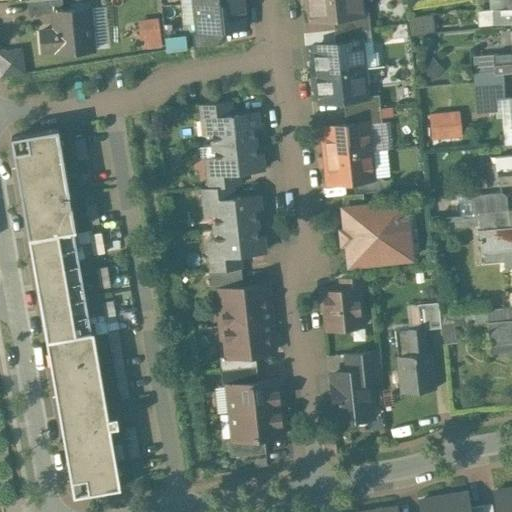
[(29,0),(27,0),(29,15),(52,12),(52,11),(63,10),(62,0),(29,0)]
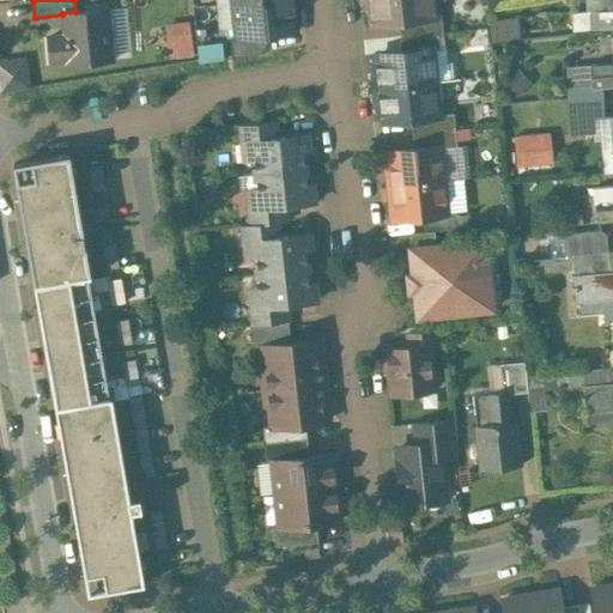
[(291,0),(259,0),(235,2),(238,37),(238,38),(265,35),(296,31),(291,0)]
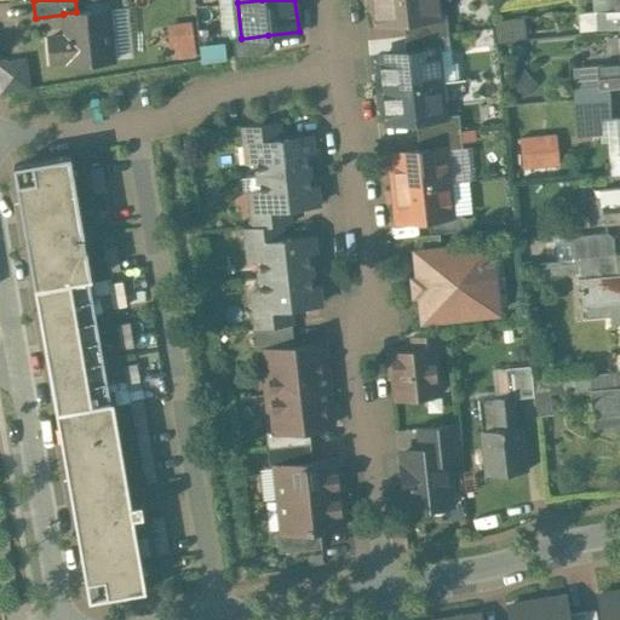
[(437,0),(373,0),(377,24),(403,21),(440,17),(438,15),(437,0)]
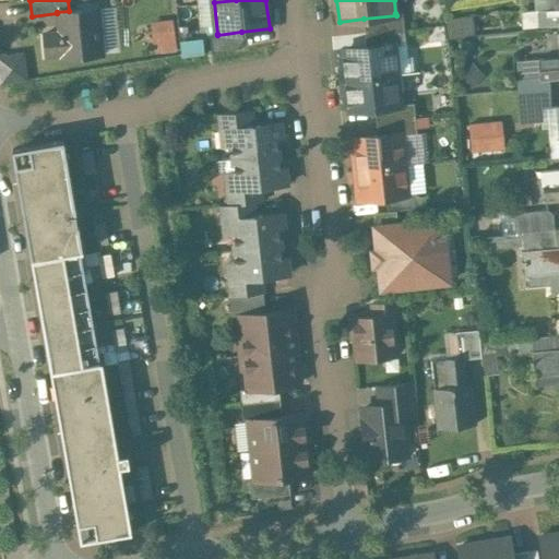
[(556,8),(523,11),(524,25),(558,22),(556,8)]
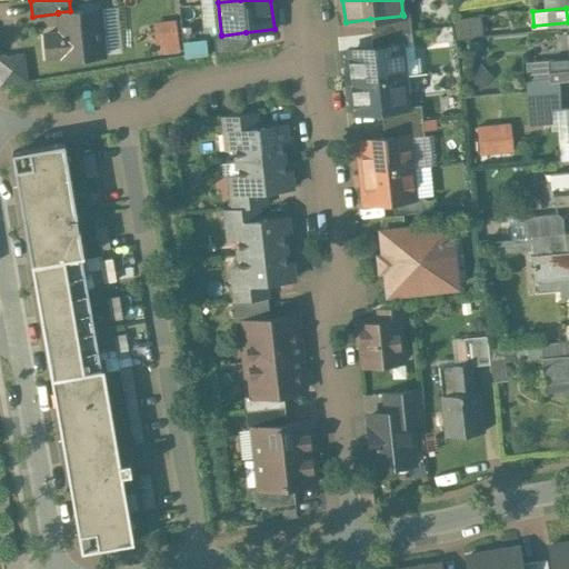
[(70,11),(58,12),(58,13),(62,59),(106,56),(101,9),(70,11)]
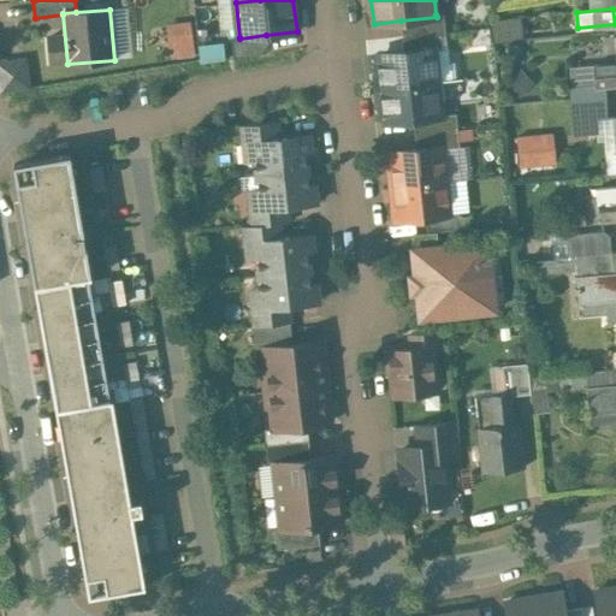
[(437,17),(401,21),(402,36),(445,31),(443,13),(436,15),(437,17)]
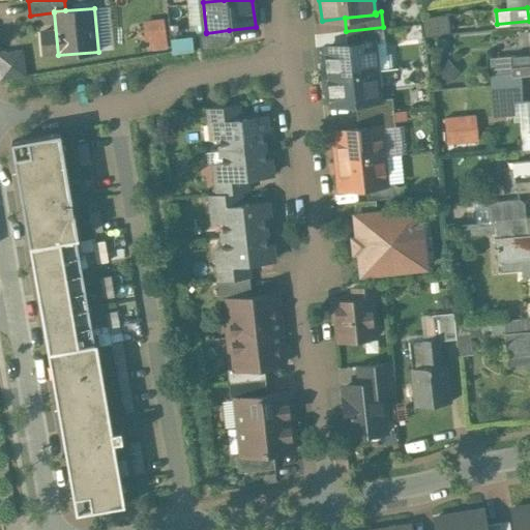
[(425,17),(428,32),(450,29),(447,13),(425,17)]
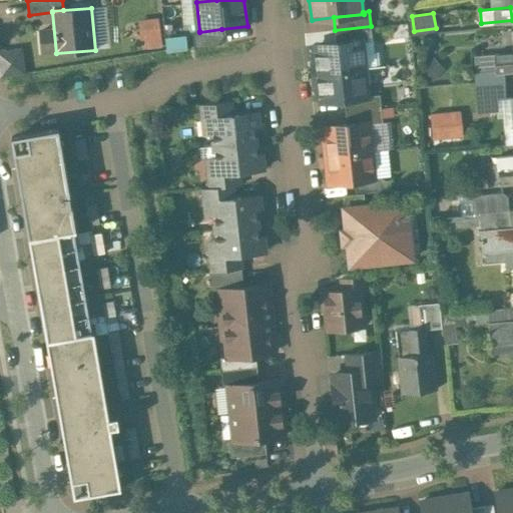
[(144,47),(164,46),(162,16),(142,18),(144,47)]
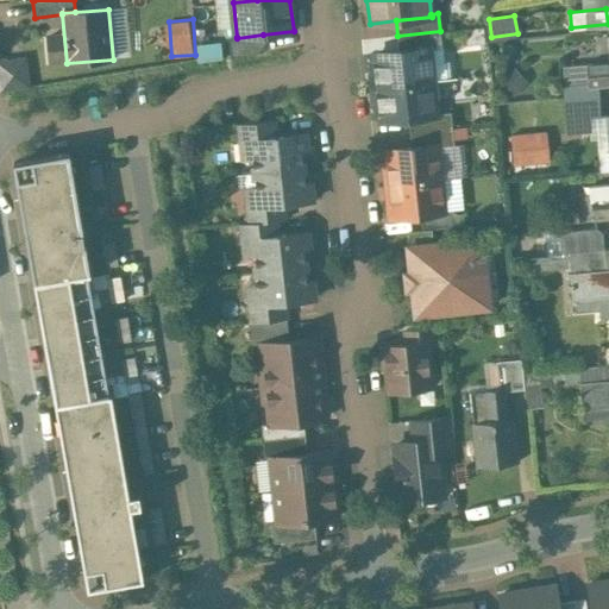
[(440,31),(397,36),(400,49),(399,50),(399,51),(429,48),(429,49),(441,48),(440,31)]
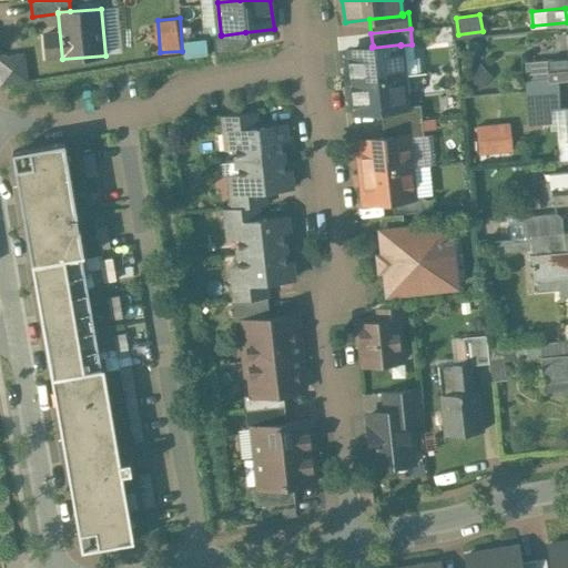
[(544,30),(533,31),(535,50),(546,49),(544,30)]
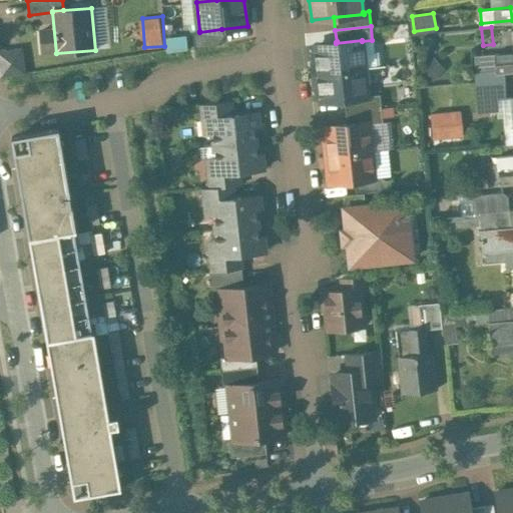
[(221,29),(199,32),(199,31),(192,32),(194,48),(223,43),(221,29)]
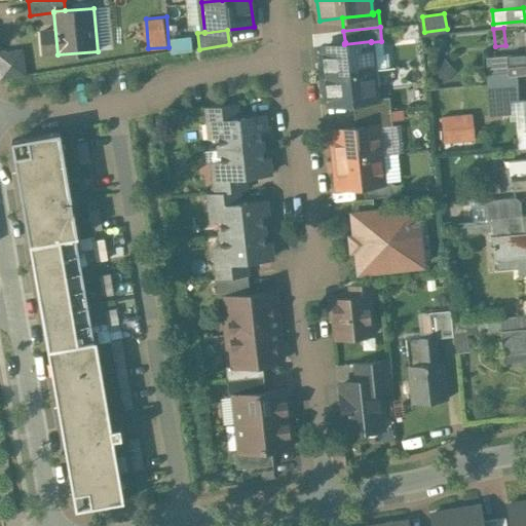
[(525,31),(525,41),(525,53),(506,55),(509,73),(509,75),(517,74),(525,73),(525,31)]
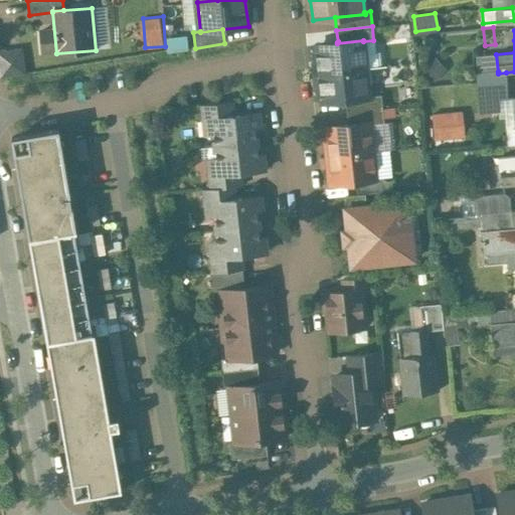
[(171,51),(191,46),(188,33),(168,38),(171,51)]
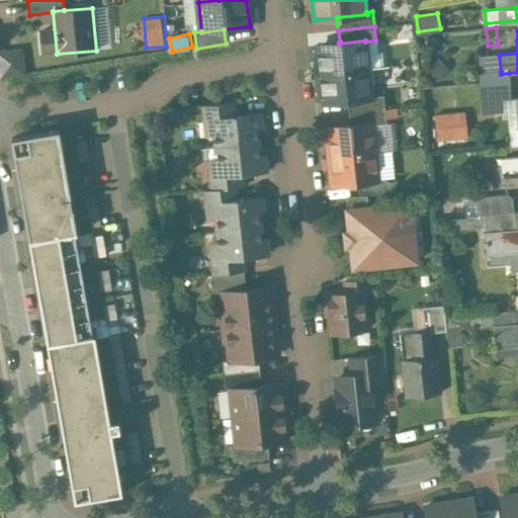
[(339,44),(317,46),(319,62),(320,62),(322,74),(368,69),(365,41),(365,40),(339,44)]
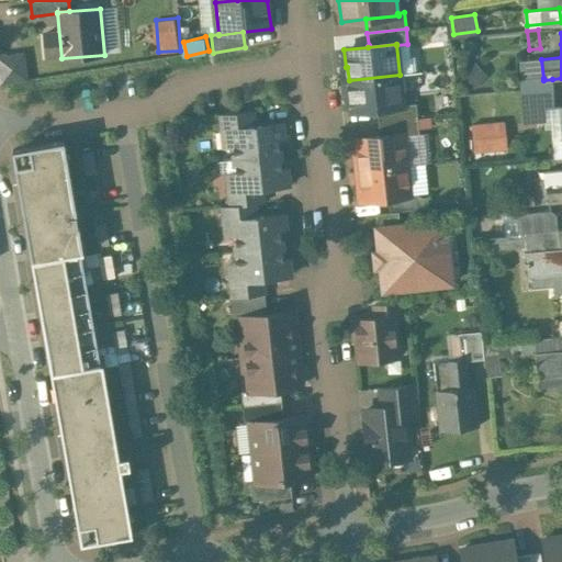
[(0,54),(2,81),(31,80),(30,52),(0,54)]
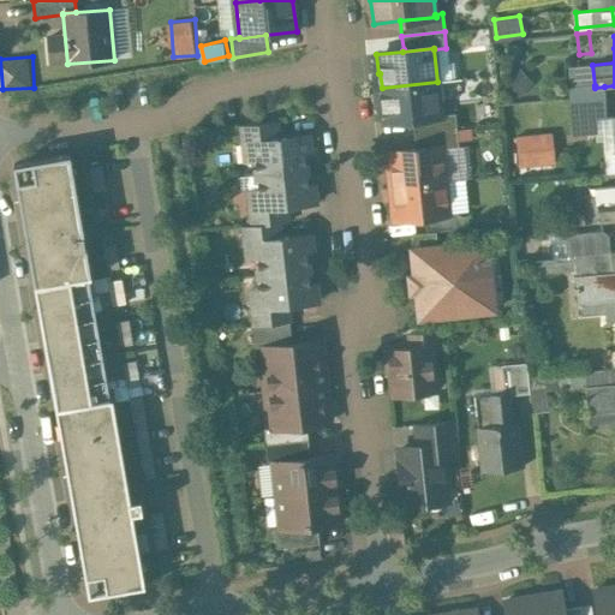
[(437,82),(382,88),(383,103),(382,103),(384,123),(412,120),(441,117),(441,114),(437,82)]
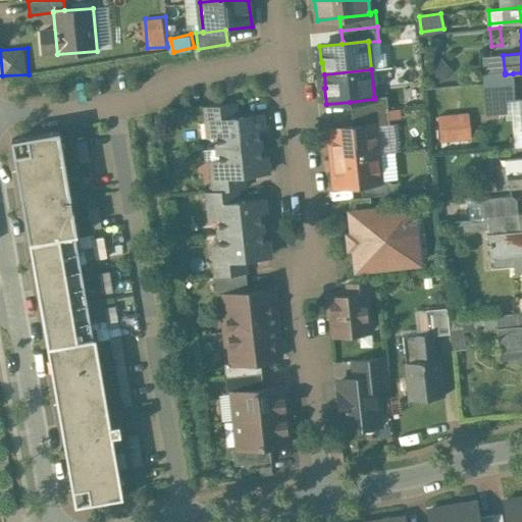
[(505,72),(493,73),(494,84),(514,83),(513,73),(505,74),(505,72)]
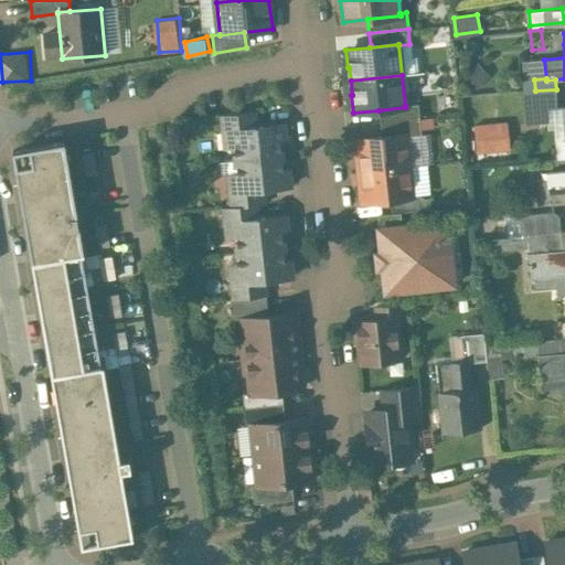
[(535,91),(523,92),(526,125),(546,124),(545,109),(557,108),(556,89),(535,91)]
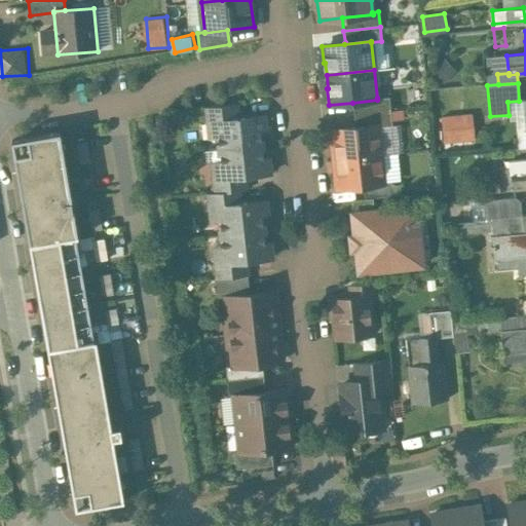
[(377,100),(352,103),(354,115),(390,111),(389,97),(377,98),(377,100)]
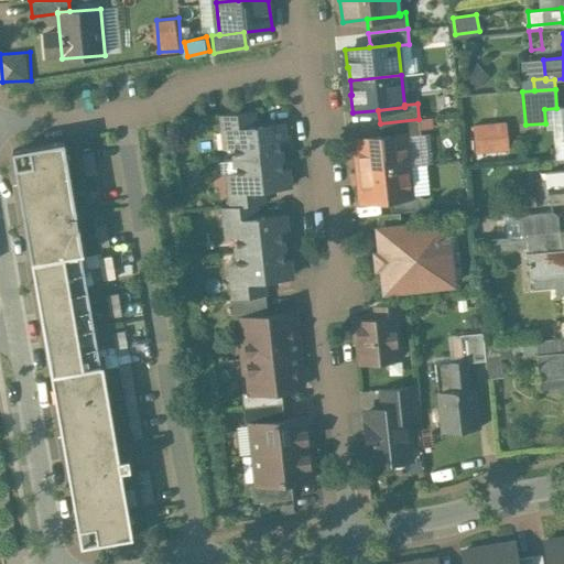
[(255,111),(219,115),(221,132),(232,131),(231,129),(256,127),(255,111)]
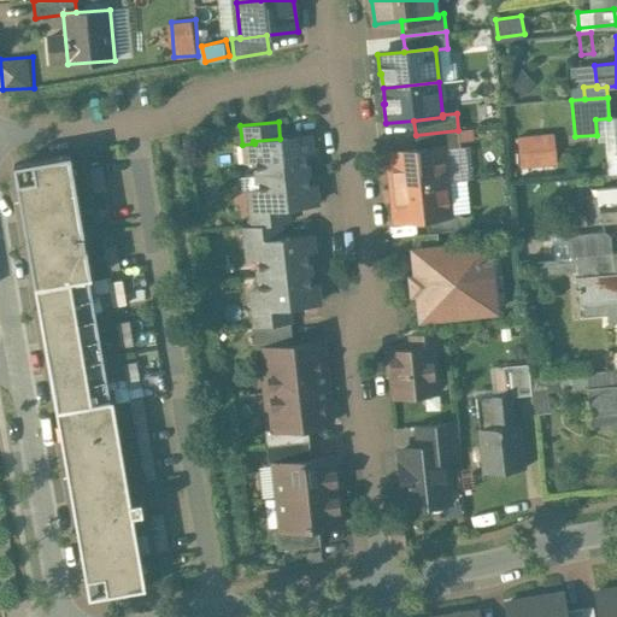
[(458,130),(416,135),(417,150),(444,146),(445,148),(460,147),(458,130)]
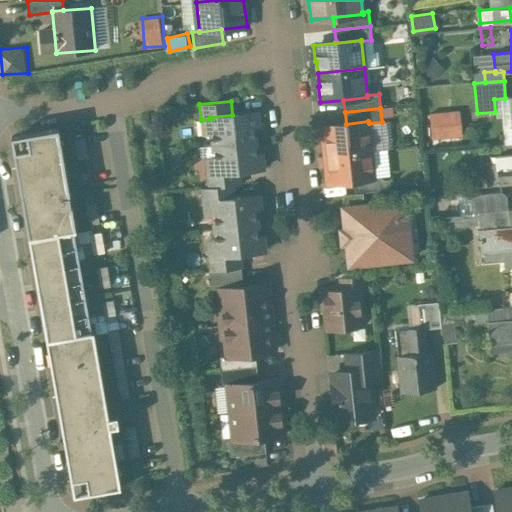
[(432,137),(464,135),(462,109),(430,111),(432,137)]
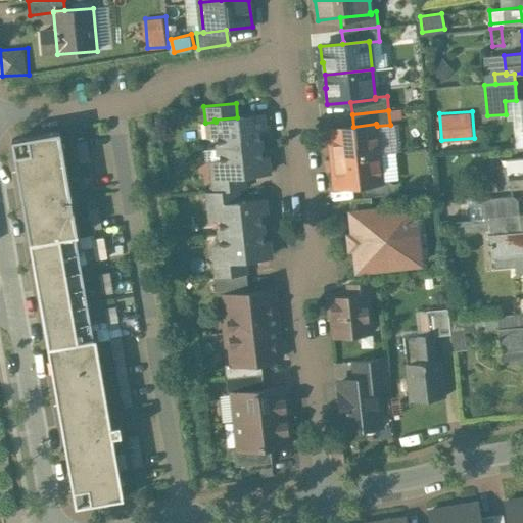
[(237,117),(215,120),(216,122),(219,148),(255,144),(253,132),(263,131),(263,128),(265,126),(266,125),(266,123),(266,121),(265,120),(263,117),(262,117),(262,114),(237,117)]
